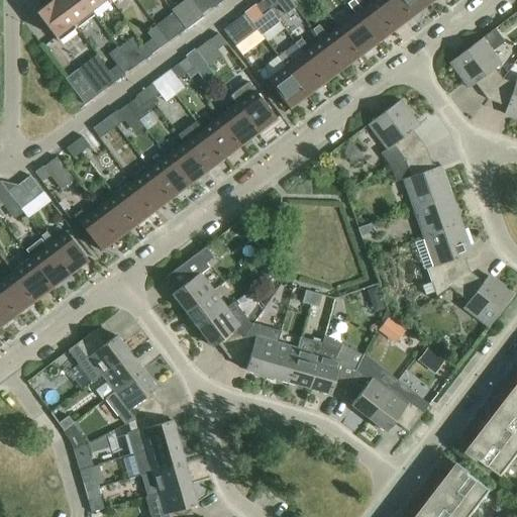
[(76,29),(54,0),(53,0),(35,13),(58,42),(76,29)]
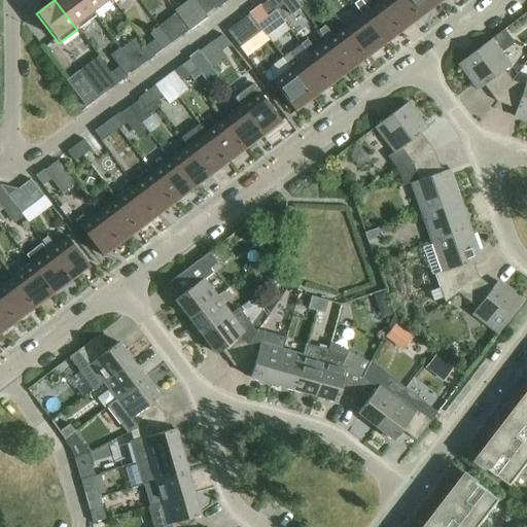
[(82,0),(55,0),(77,30),(96,15),(93,12),(92,12),(82,0)]
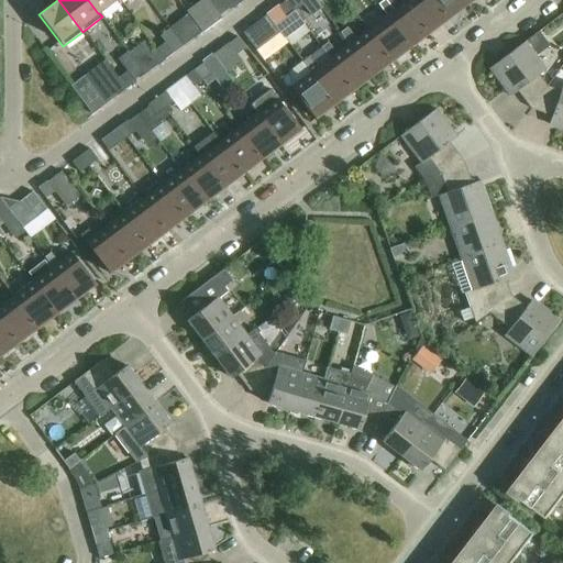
[(88,0),(98,13),(99,13),(116,0),(88,0)]
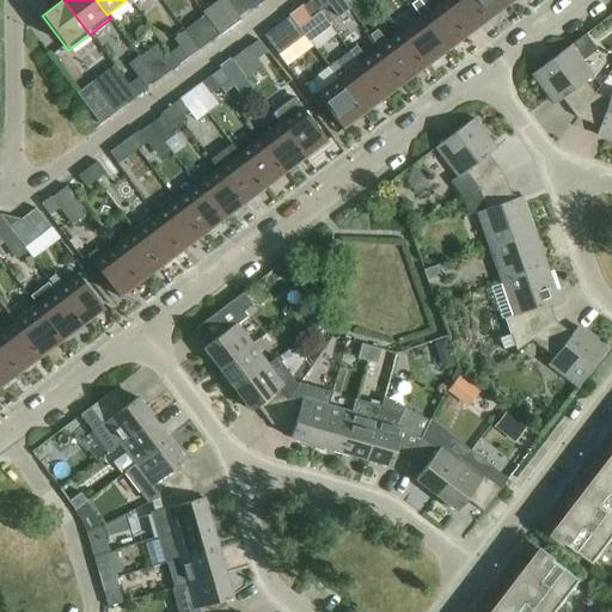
[(203,16),(218,36),(219,36),(240,20),(239,17),(225,0),(219,0),(202,13),(203,16)]
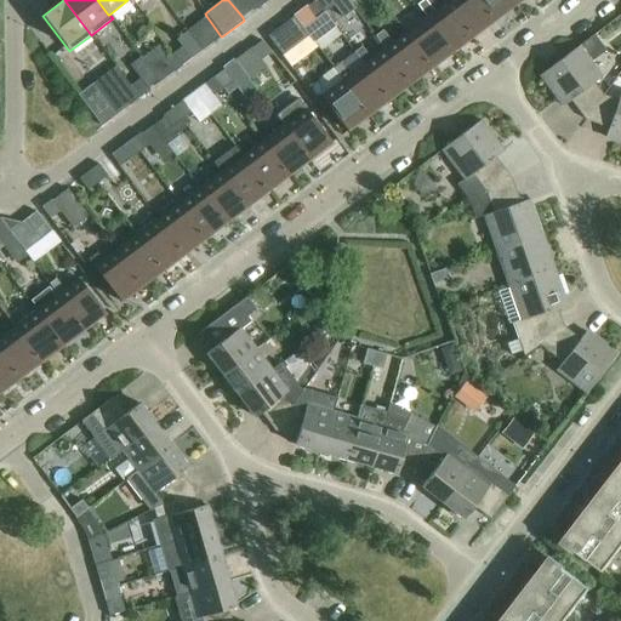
[(252,10),(245,0),(228,0),(243,17),(252,10)]
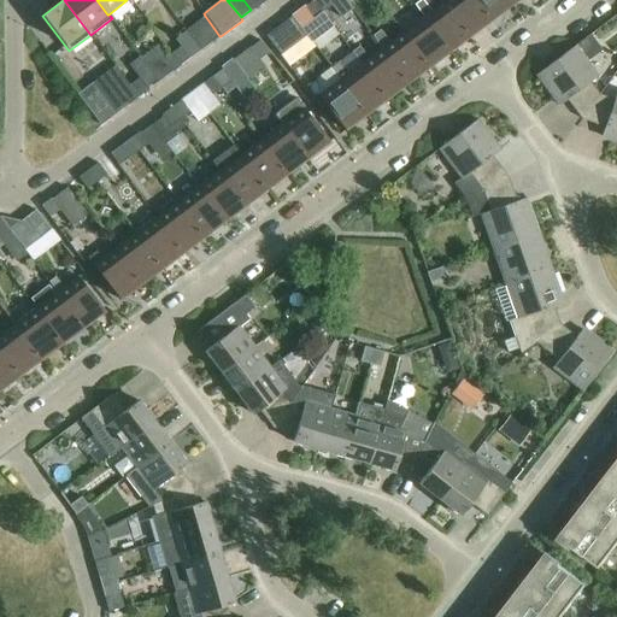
[(263,4),(259,0),(244,0),(253,11),(263,4)]
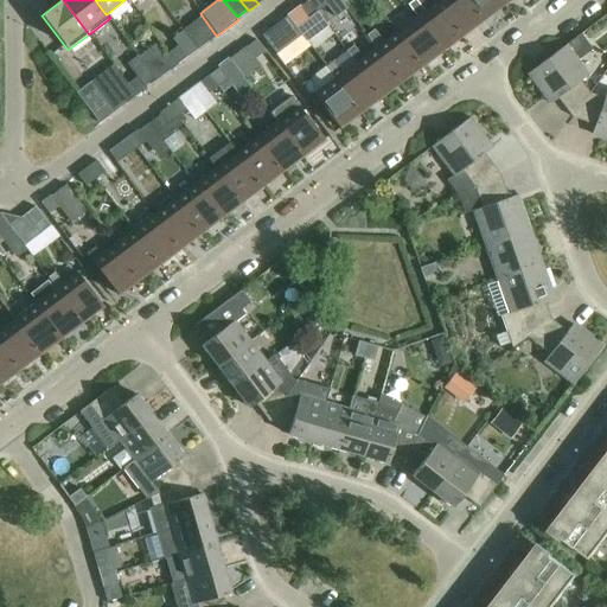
[(321,0),(310,0),(308,1),(317,13),(326,6),(321,0)]
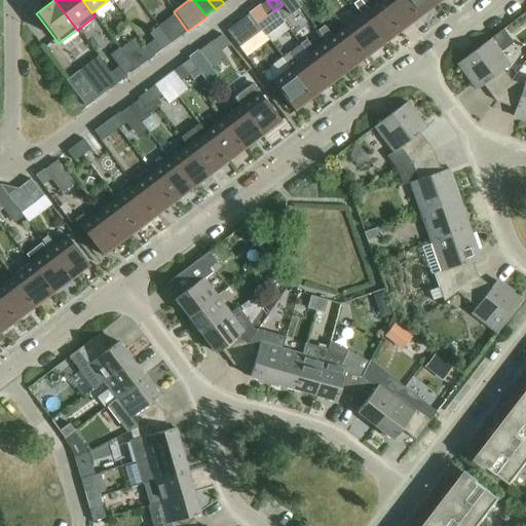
[(404,0),(381,0),(378,2),(401,32),(418,19),(404,0)]
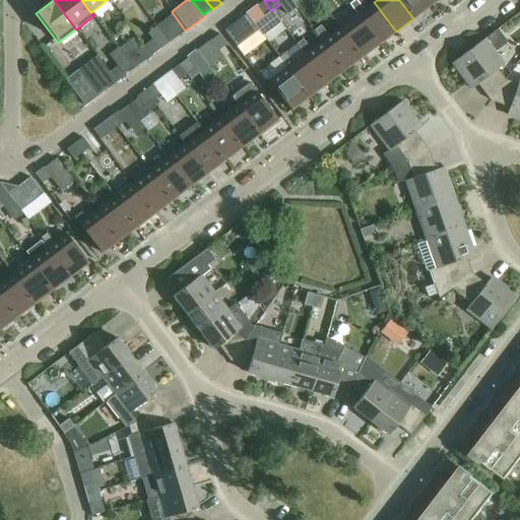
[(427,0),(399,0),(413,18),(431,5),(427,0)]
